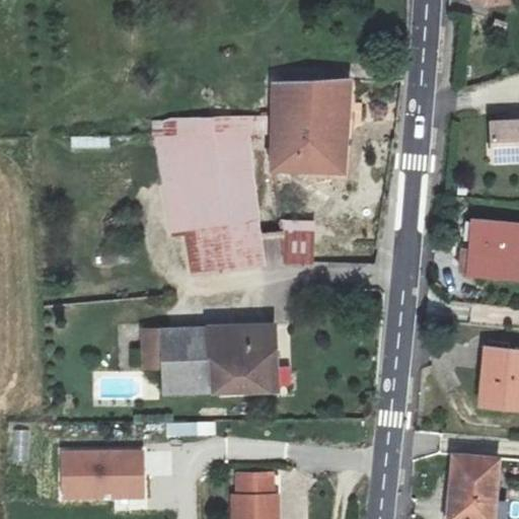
[(469,0),(480,0),(489,0),(491,8),(510,7),(509,0),(469,0)]
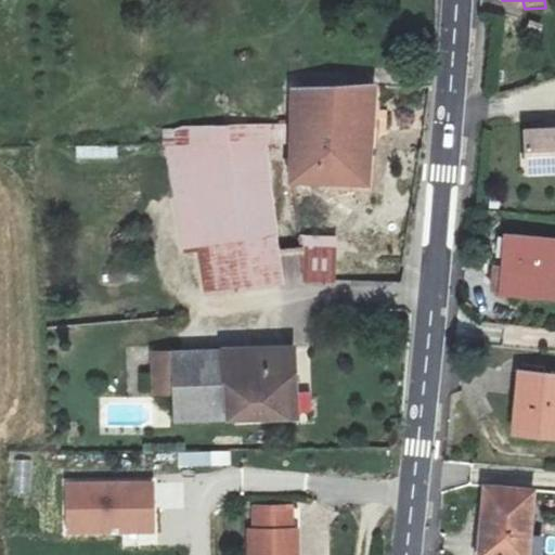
[(291,91),(289,184),(369,186),(377,87),(291,91)]
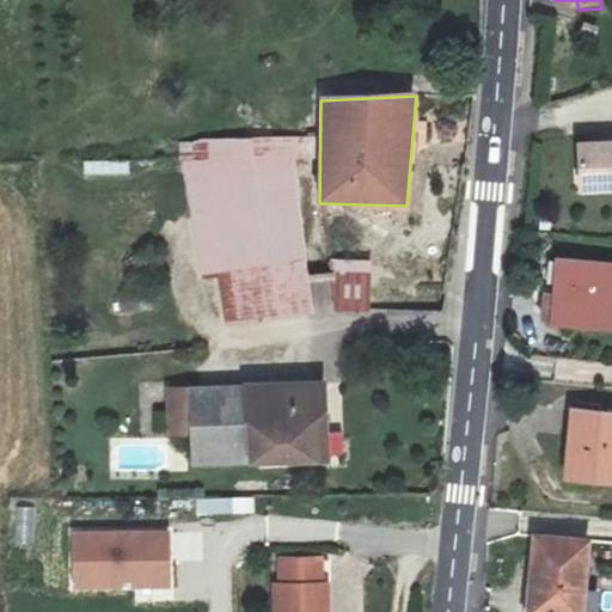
[(317,158),(316,138),(179,144),(181,165),(200,279),(215,276),(306,261),(293,159),(317,158)]
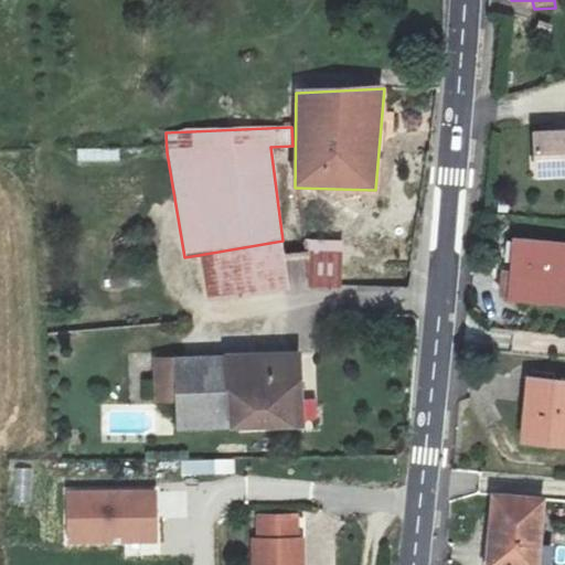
[(564,131),(535,134),(539,177),(564,174),(564,131)]
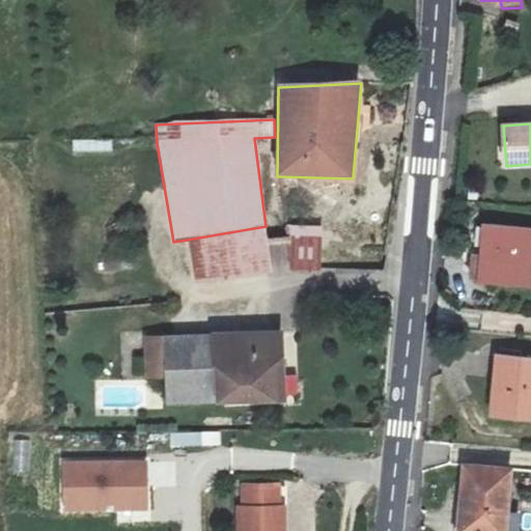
[(74,139),(74,154),(113,154),(113,139),(74,139)]
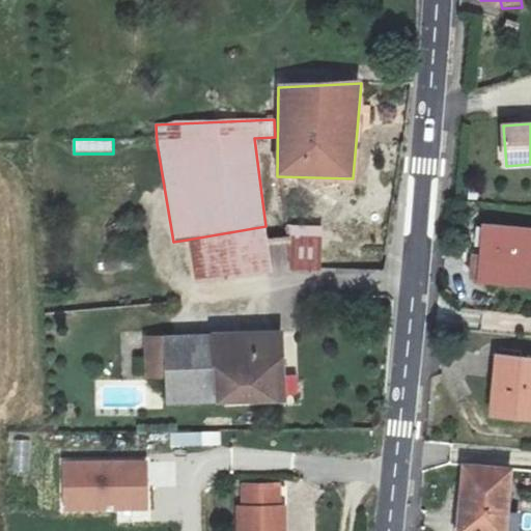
[(266,226),(187,240),(194,286),(271,273),(266,226)]
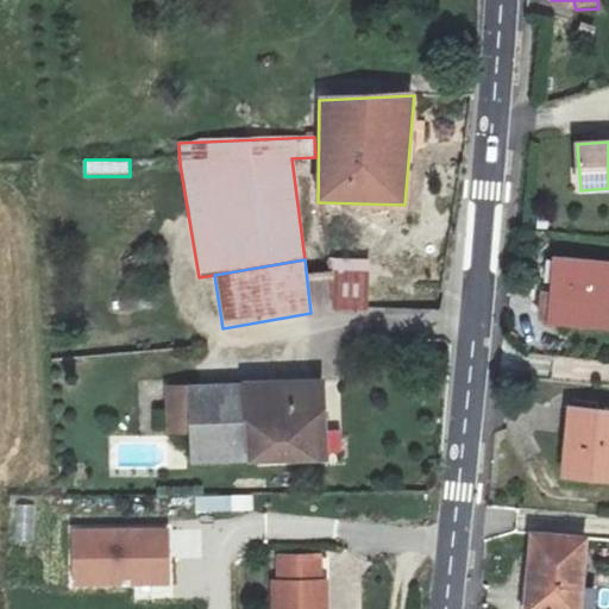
[(331,259),(333,308),(366,308),(369,261),(331,259)]
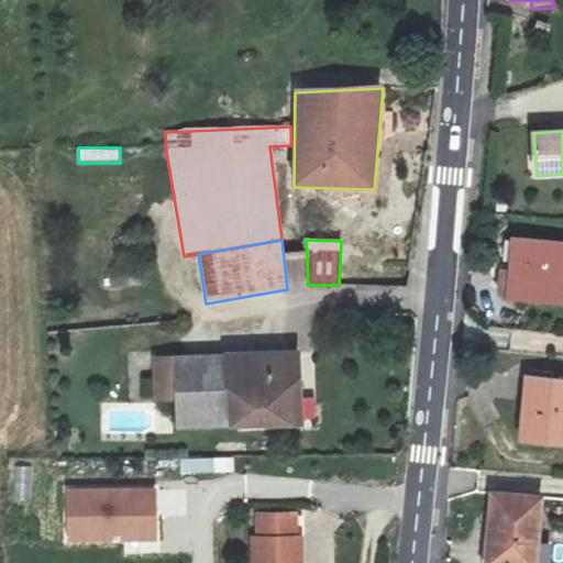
[(562,243),(514,241),(509,302),(562,305),(562,243)]
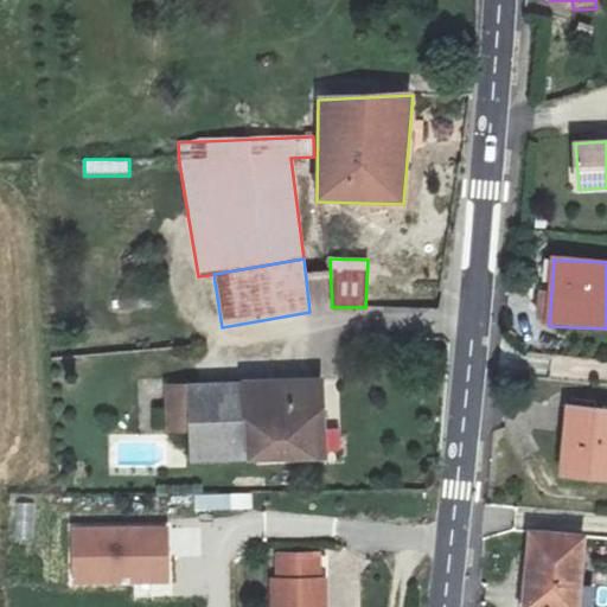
[(246,383),(253,460),(324,457),(321,379),(246,383)]
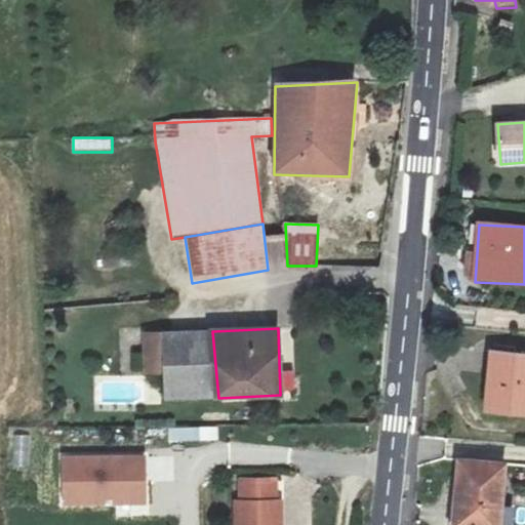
[(164,400),(218,398),(212,331),(144,333),(145,373),(164,372),(164,400)]
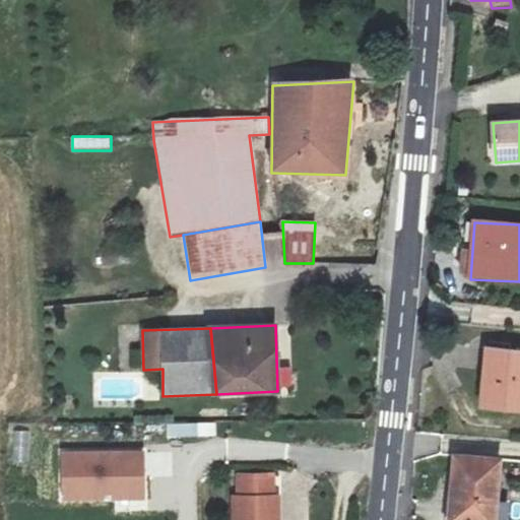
[(519,351),(486,349),(481,407),(519,410),(519,351)]
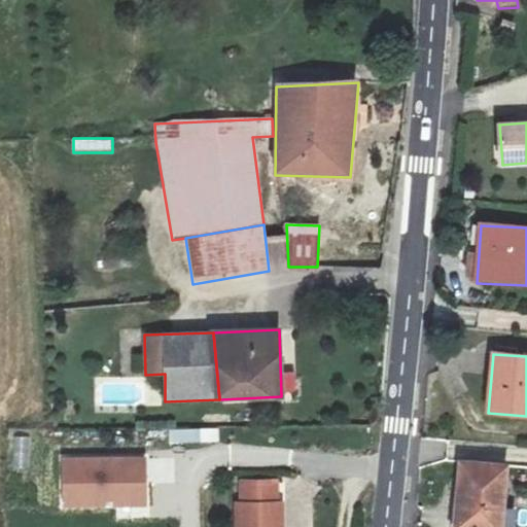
[(219,444),(218,427),(169,429),(170,446),(219,444)]
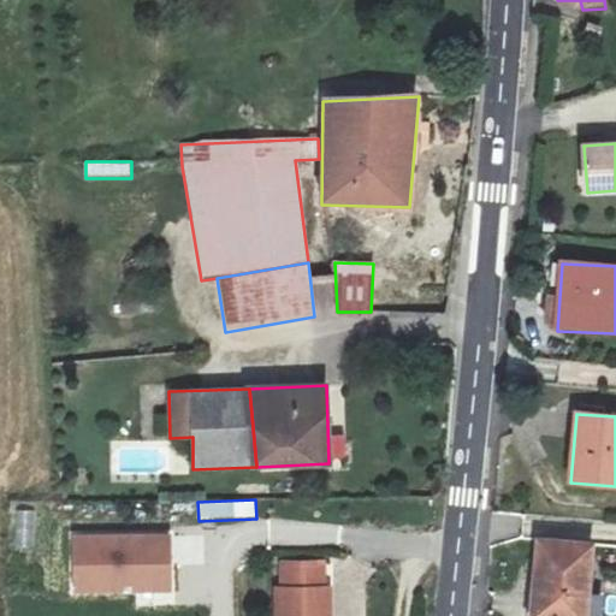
[(76,538),(76,591),(170,590),(169,537),(76,538)]
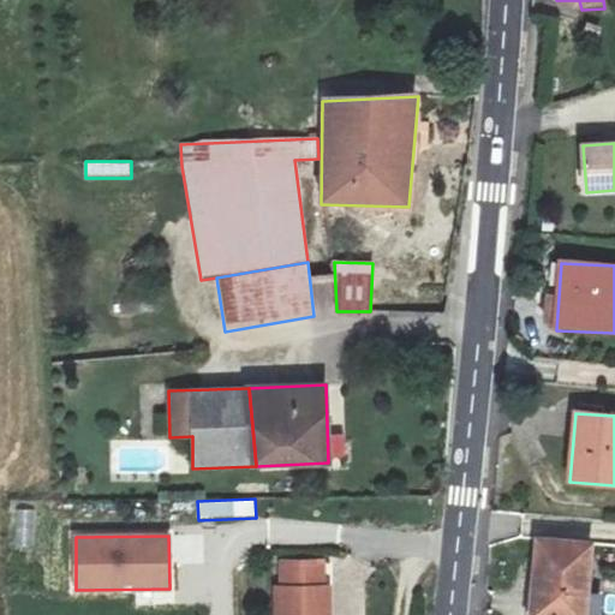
[(536,539),(531,614),(581,614),(586,543),(536,539)]
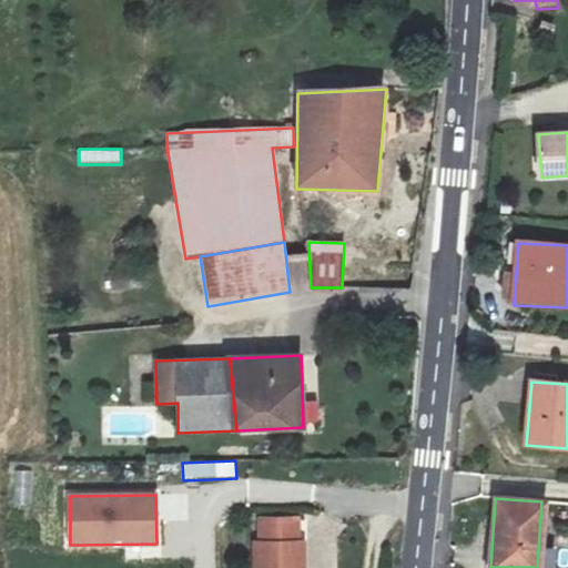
[(254,541),(253,567),(304,567),(304,541),(295,541),(295,516),(263,517),(263,541),(254,541)]
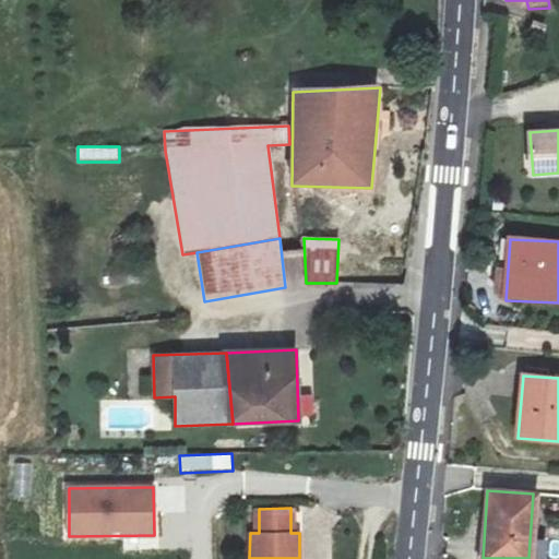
All buildings are outlined.
